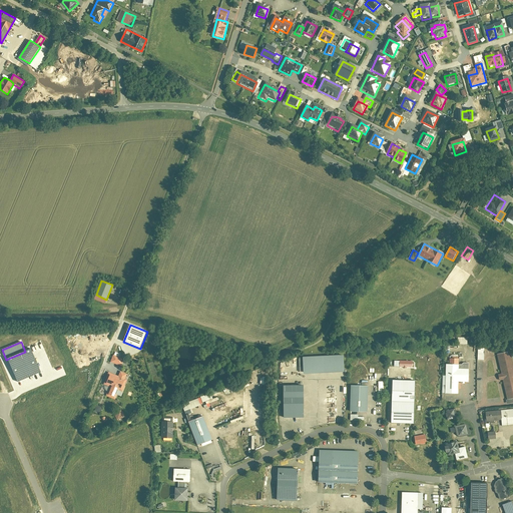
[(17,382),(41,372),(31,349),(25,352),(8,359),(17,382)]
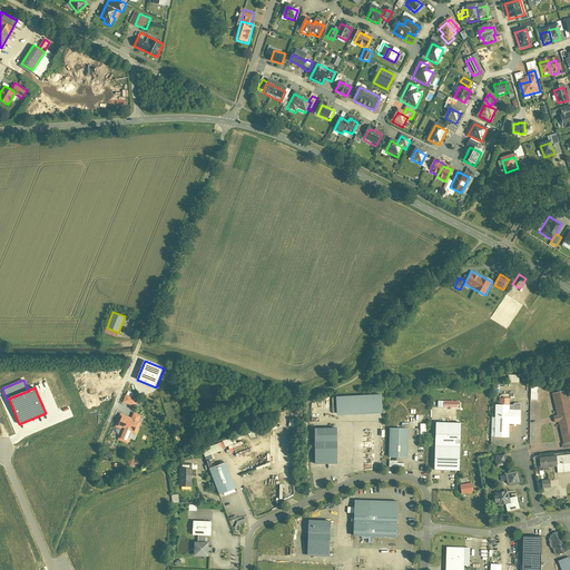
[(569,411),(566,391),(550,394),(560,444),(569,442),(569,411)]
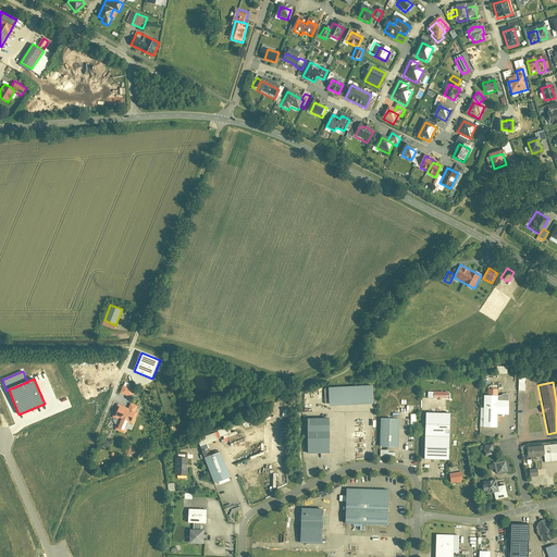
[(135,390),(123,385),(120,394),(133,398),(135,390)]
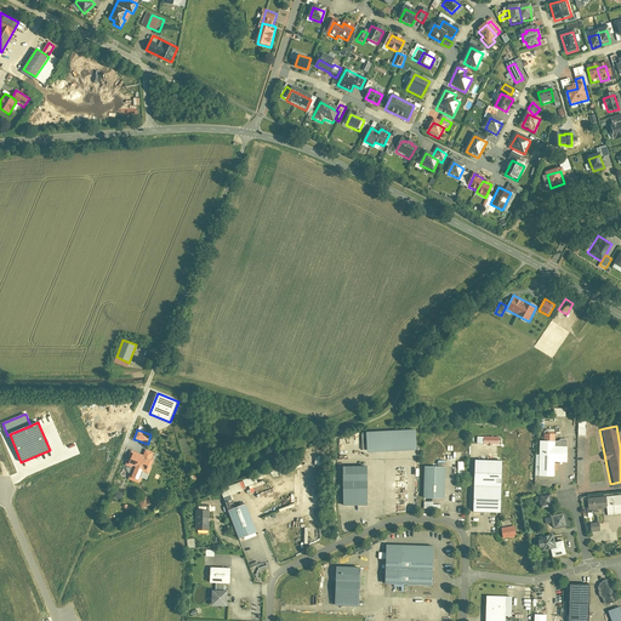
[(415,429),(366,432),(368,453),(416,450),(415,429)]
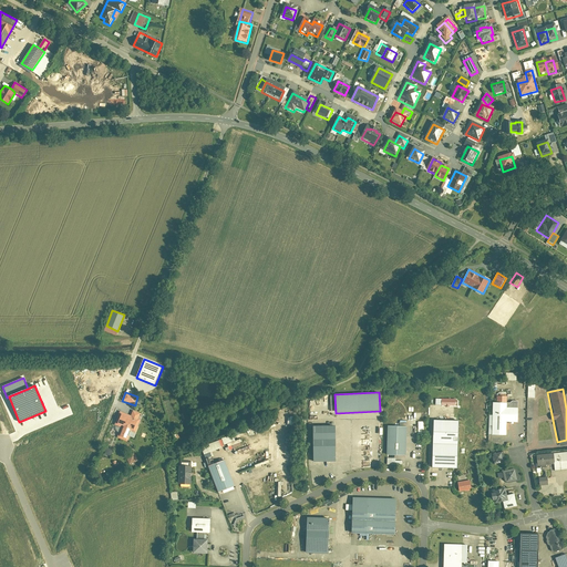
[(506,403),(491,403),(491,415),(487,415),(487,435),(505,435),(505,422),(516,423),(517,409),(506,408),(506,403)]
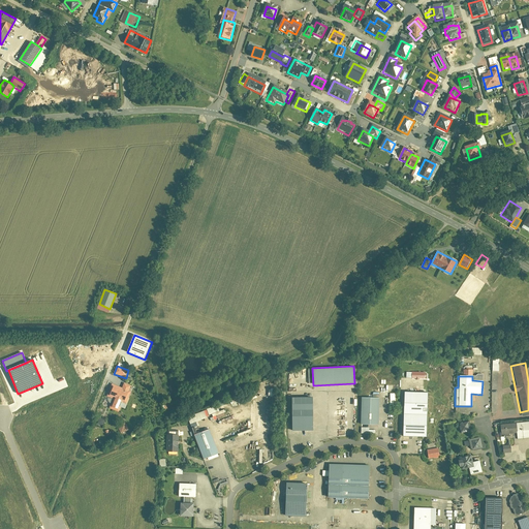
[(131,385),(124,382),(122,387),(112,383),(106,397),(115,400),(113,405),(111,404),(109,408),(120,412),(122,408),(119,407),(121,402),(126,404),(131,392),(129,391),(131,385)]
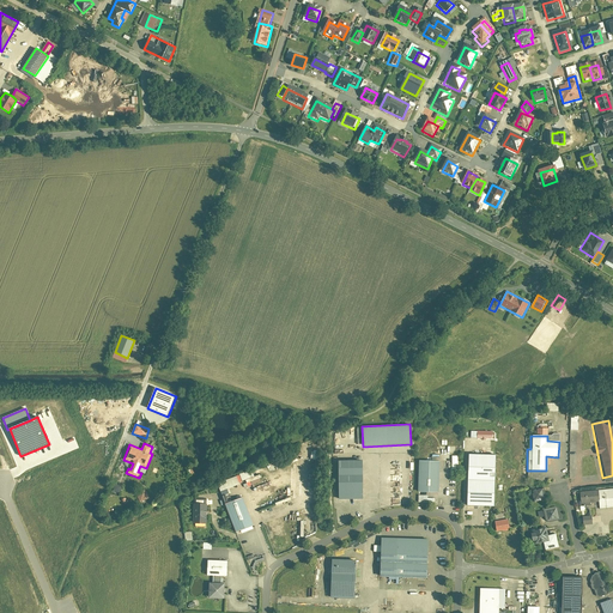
[(493,456),(468,455),(466,507),(492,508),(493,456)]
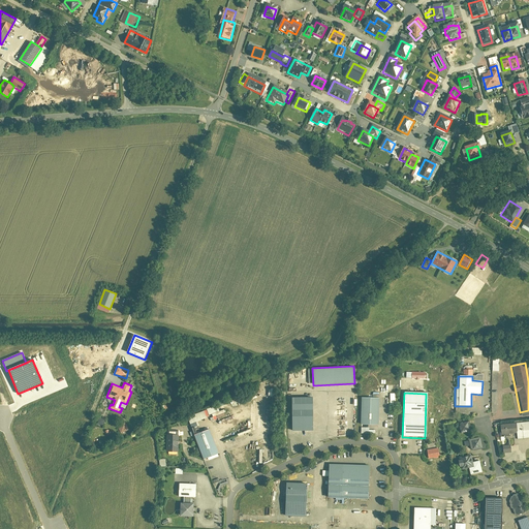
[(377,399),(361,398),(360,425),(376,426),(377,399)]
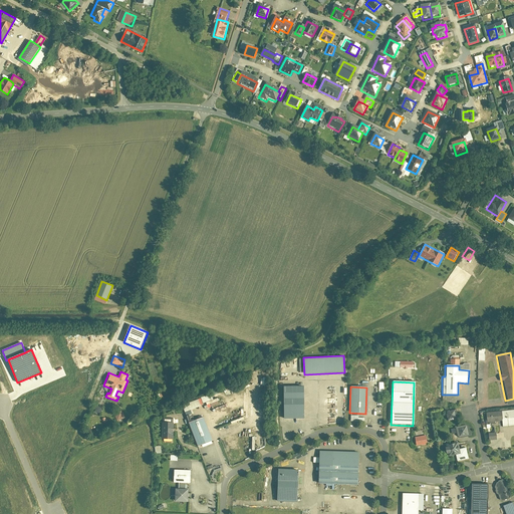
[(302,388),(283,388),(283,420),(302,420),(302,388)]
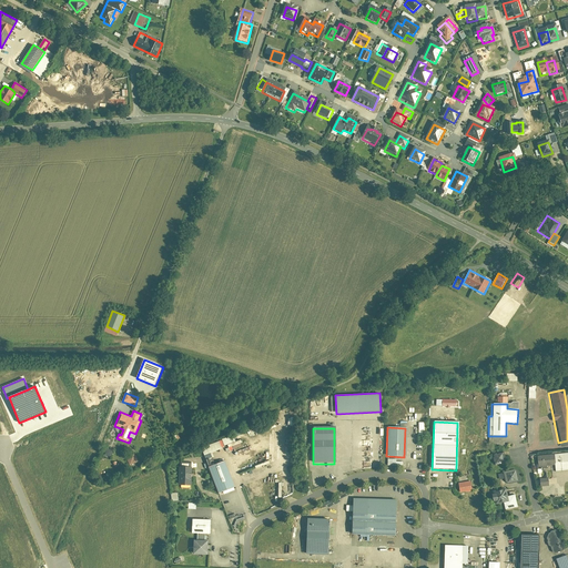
[(231,437),(200,447),(206,466),(212,464),(209,453),(227,446),(229,450),(242,446),(240,439),(233,442),(231,437)]
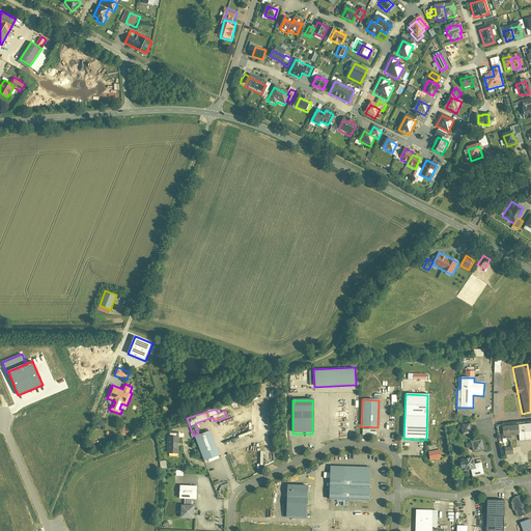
[(106,422),(100,419),(98,425),(104,428),(106,422)]
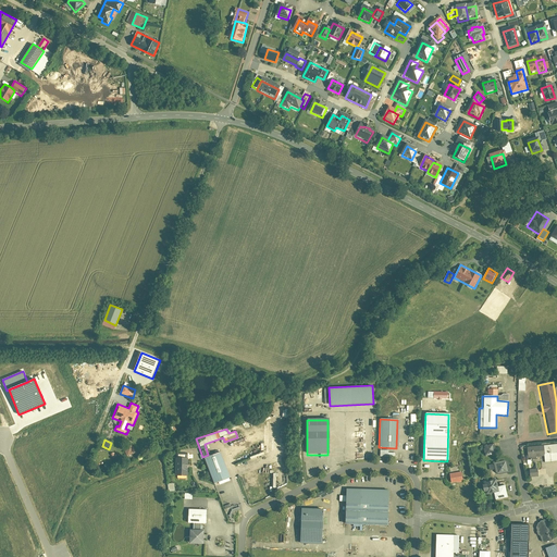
[(136,453),(132,444),(123,448),(127,457),(136,453)]
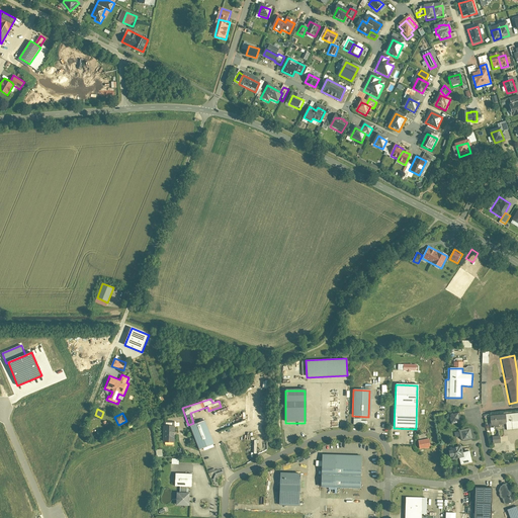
[(458,413),(450,415),(452,423),(460,421),(458,413)]
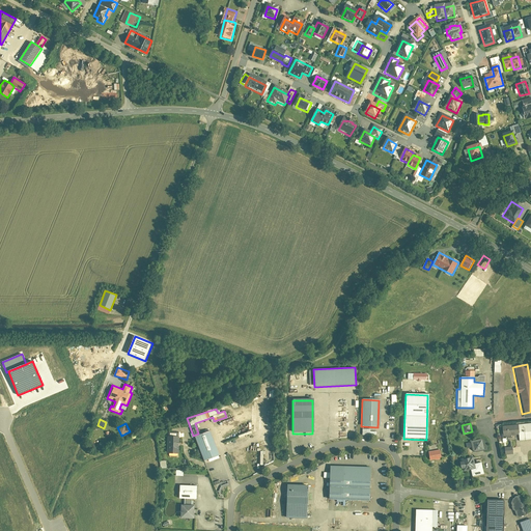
[(530,423),(503,426),(503,437),(519,436),(520,441),(530,439),(530,423)]
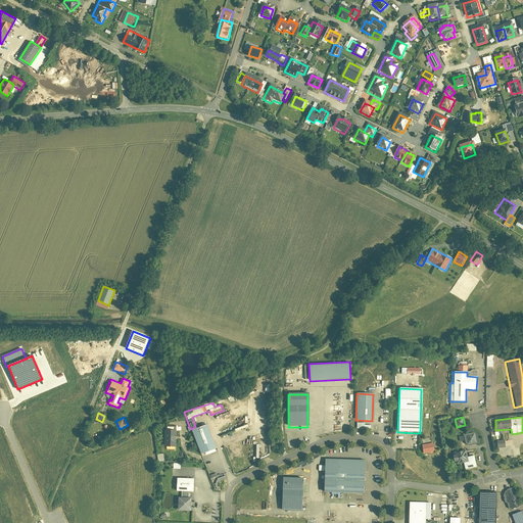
[(206,424),(192,430),(203,456),(218,449),(206,424)]
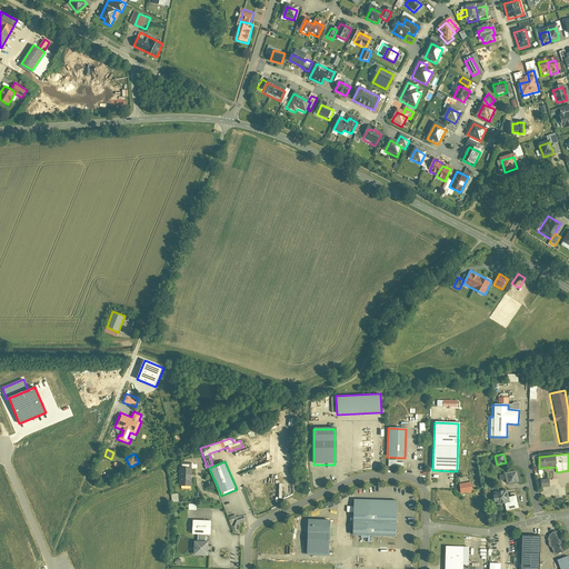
[(191,463),(181,463),(180,486),(190,486),(191,463)]
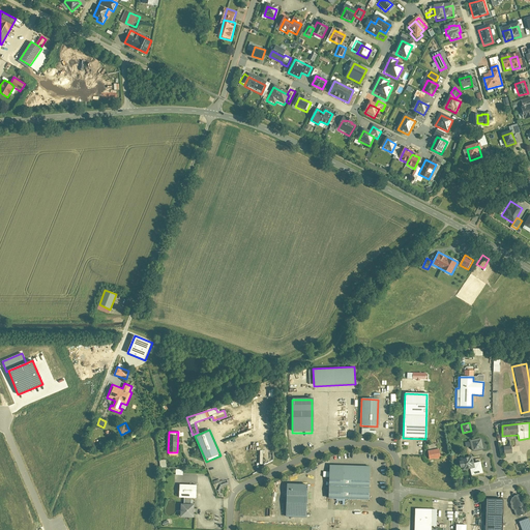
[(482,448),(480,440),(472,442),(474,450),(482,448)]
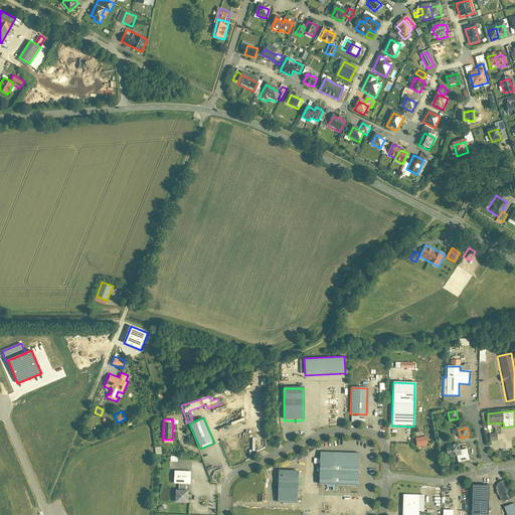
[(426,437),(416,439),(417,447),(428,446),(426,437)]
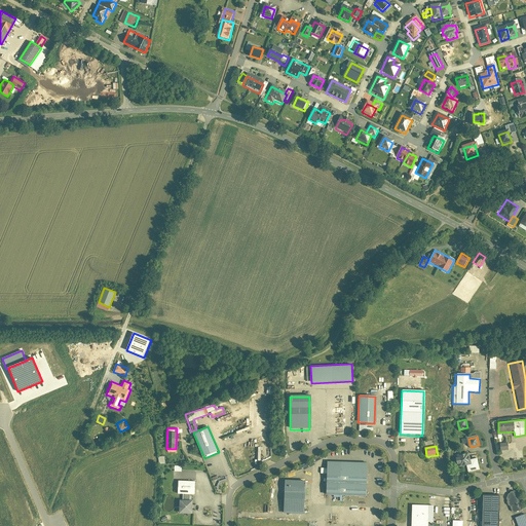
[(468,452),(456,455),(459,466),(472,464),(468,452)]
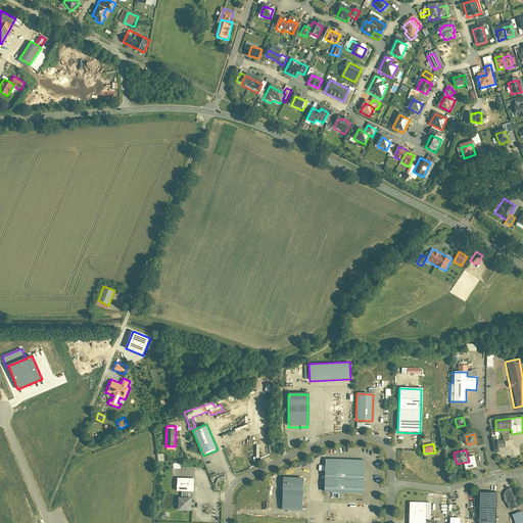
[(365,462),(324,460),(323,492),(364,494),(365,462)]
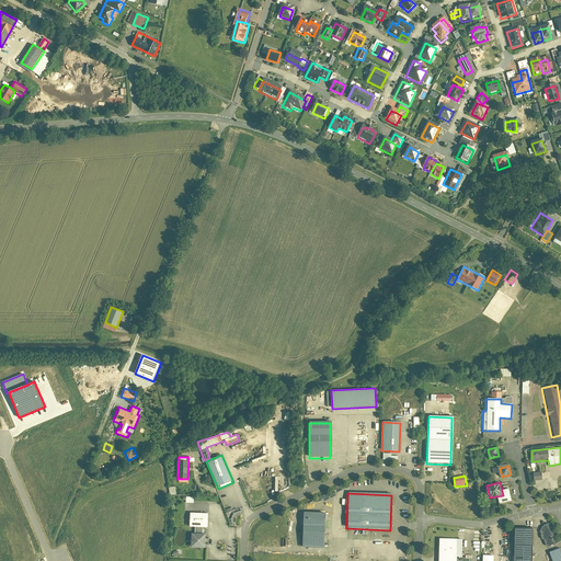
[(324,514),(301,513),(300,547),(322,549),(324,514)]
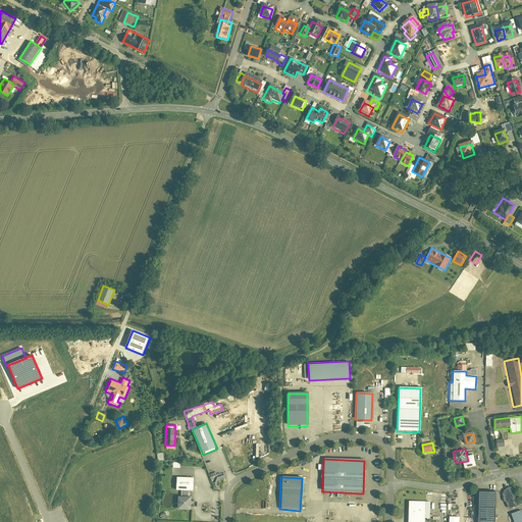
[(194,478),(175,478),(175,491),(194,491),(194,478)]
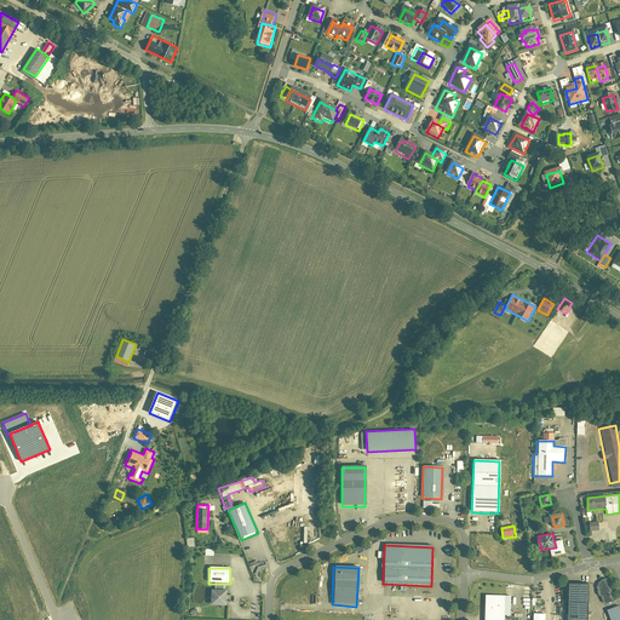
[(597,587),(600,591),(598,592),(600,596),(601,596),(604,603),(607,603),(615,600),(608,580),(600,583),(597,587)]
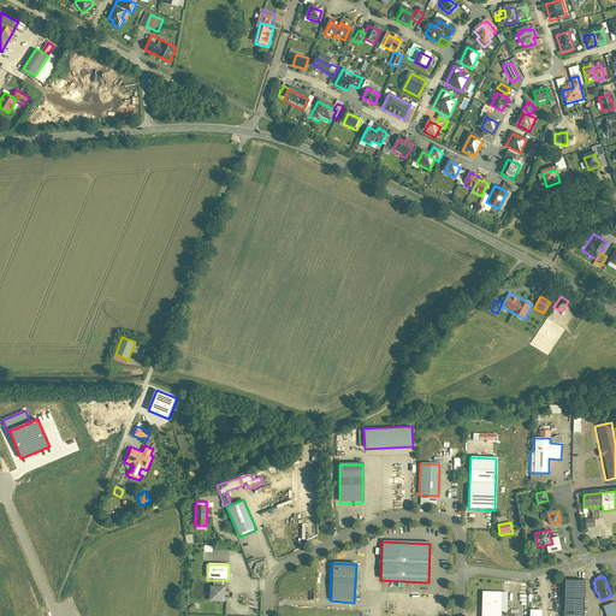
[(582,615),(584,580),(564,580),(562,615),(582,615)]
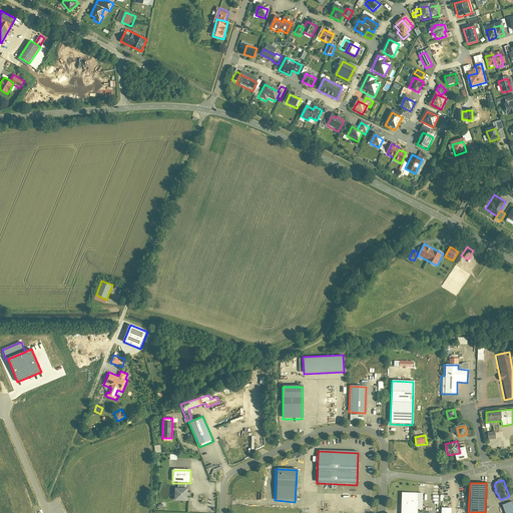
[(187,489),(175,489),(175,502),(186,502),(187,489)]
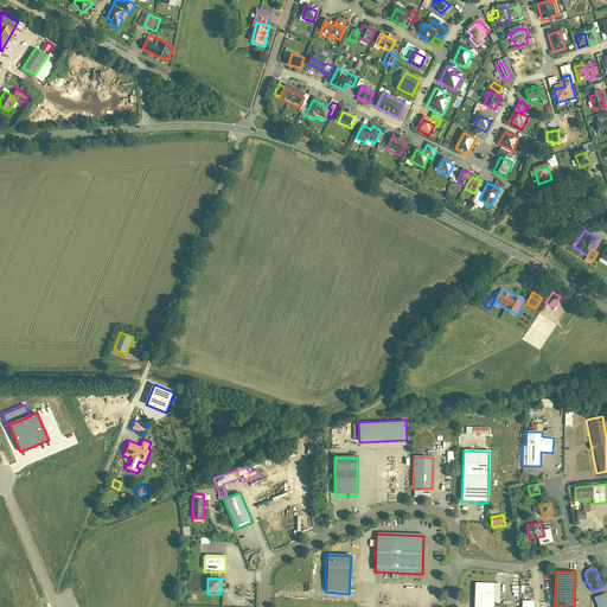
[(492,606),(493,585),(474,585),(473,606),(492,606)]
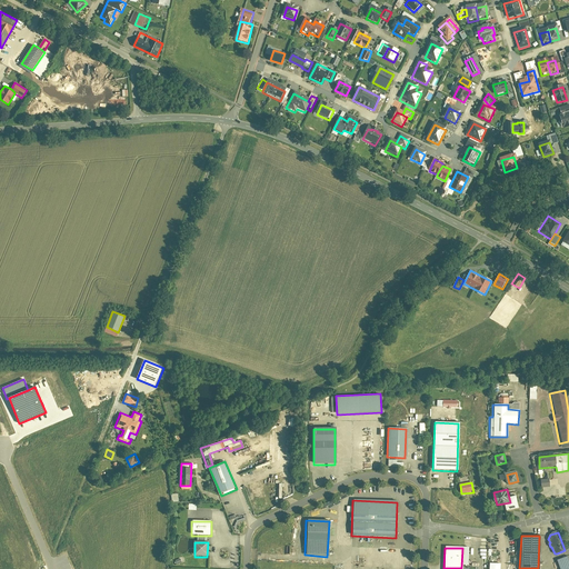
[(568,568),(568,560),(568,557),(557,561),(559,568),(568,568)]
